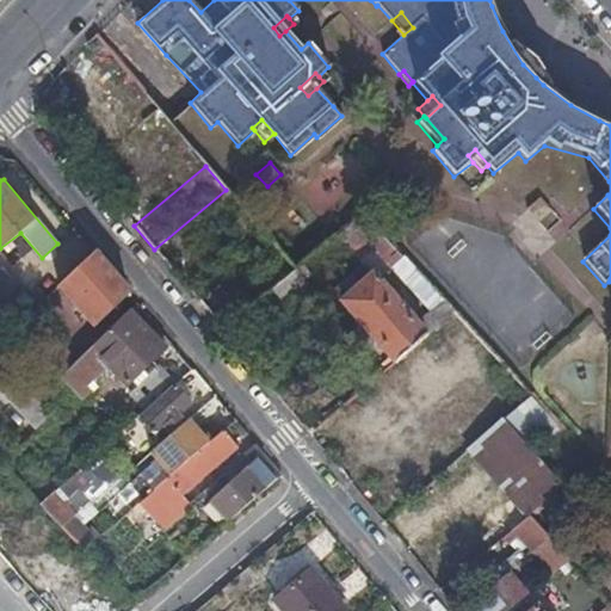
[(537,198),(524,210),(536,223),(549,213),(537,198)]
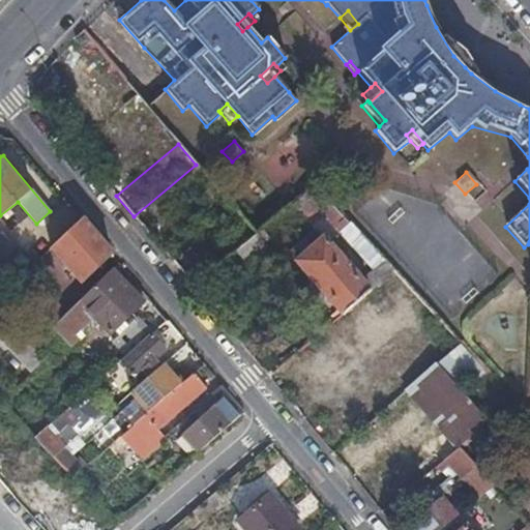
[(323,237),(343,219),(311,185),(292,201),(316,229),(323,237)]
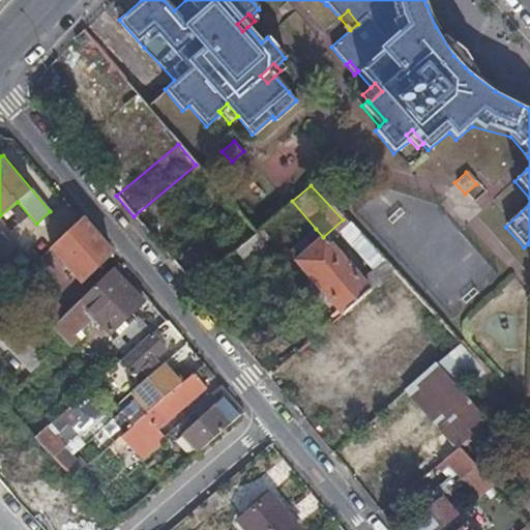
[(82,284),(105,262),(111,256),(112,255),(80,219),(79,221),(51,247),(82,284)]
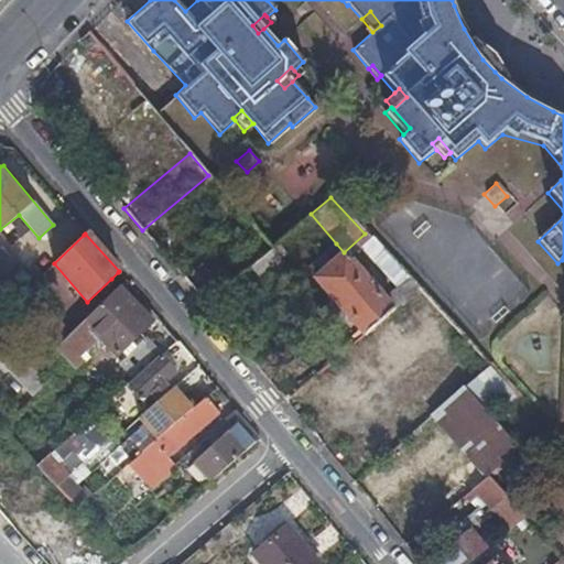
[(249,266),(270,248),(258,234),(246,243),(225,261),(220,266),(209,252),(181,277),(203,303),(241,271),(249,266)]
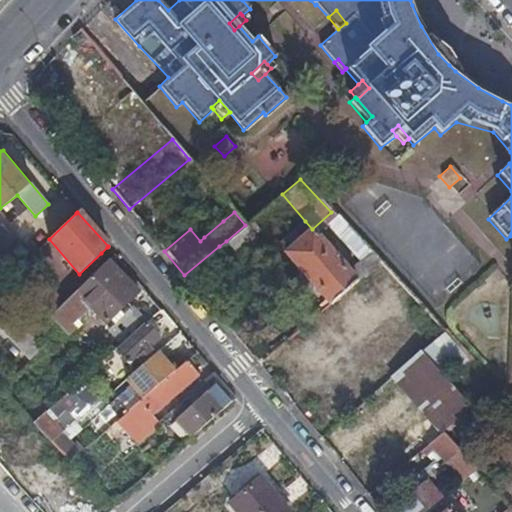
[(204,237),(223,221),(219,217),(200,232),(204,237)]
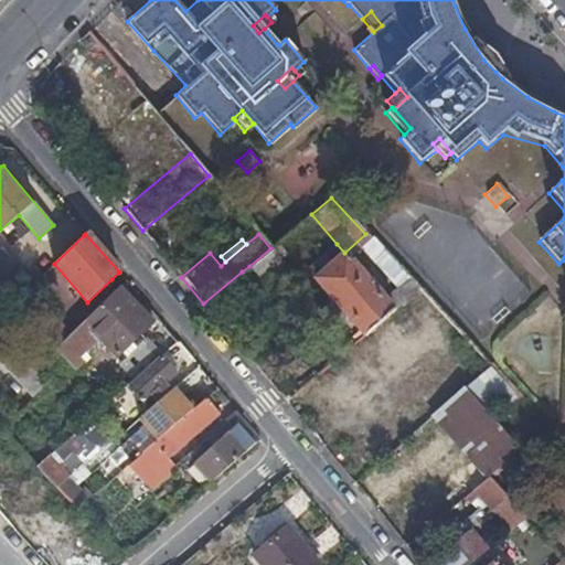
[(405,298),(415,288),(371,240),(361,248),(405,298)]
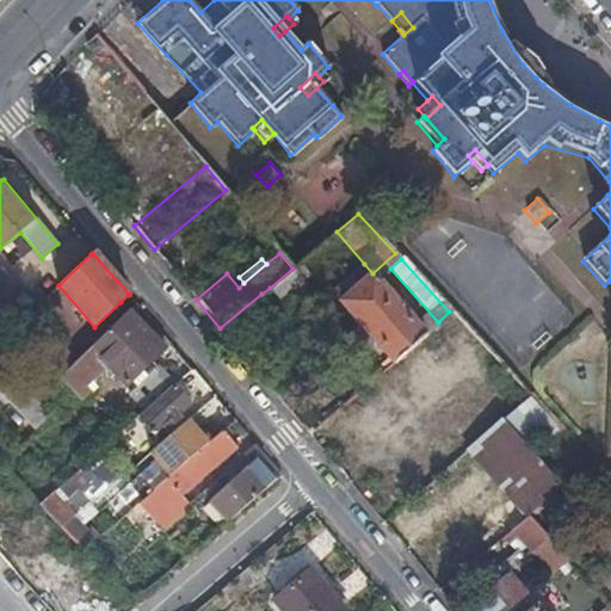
[(340,301),(372,273),(364,264),(332,291),(340,301)]
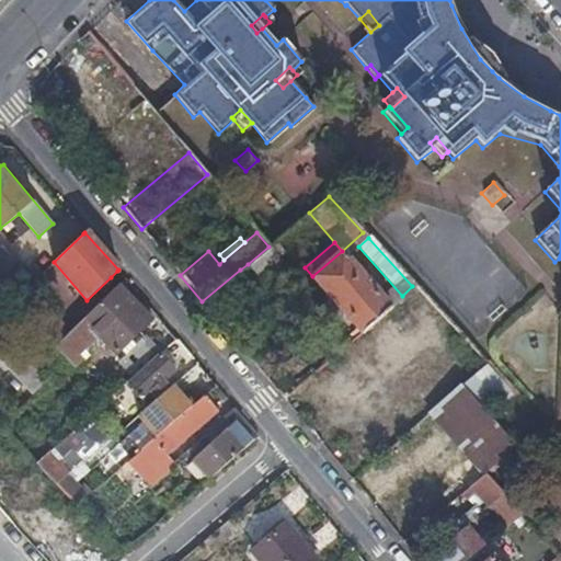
[(0,283),(11,296),(33,276),(13,254),(10,256),(0,245),(0,283)]
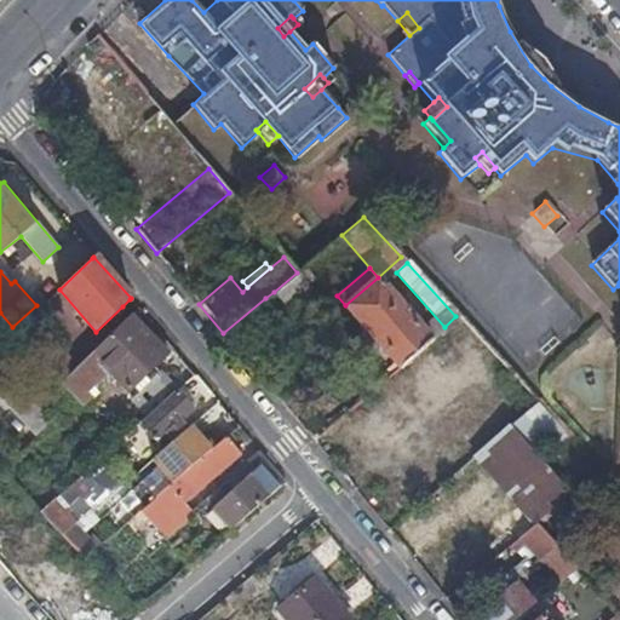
[(242,292),(247,287),(242,281),(235,273),(230,277),(242,292)]
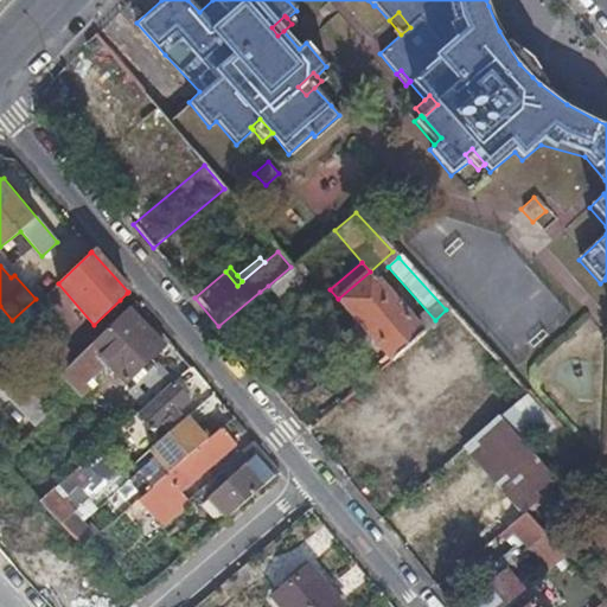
[(306,285),(291,267),(268,286),(283,305),(306,285)]
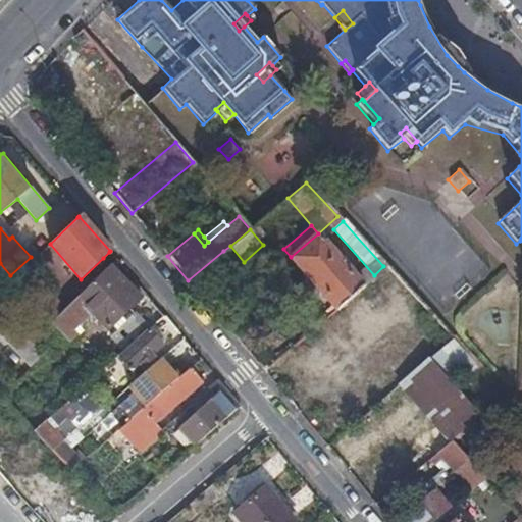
[(335,308),(362,284),(318,233),(291,257),(335,308)]
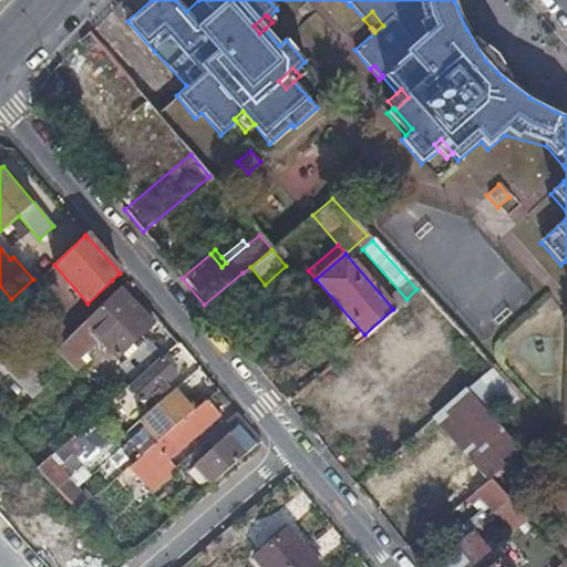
[(72,334),(120,288),(112,280),(88,303),(64,326),(72,334)]
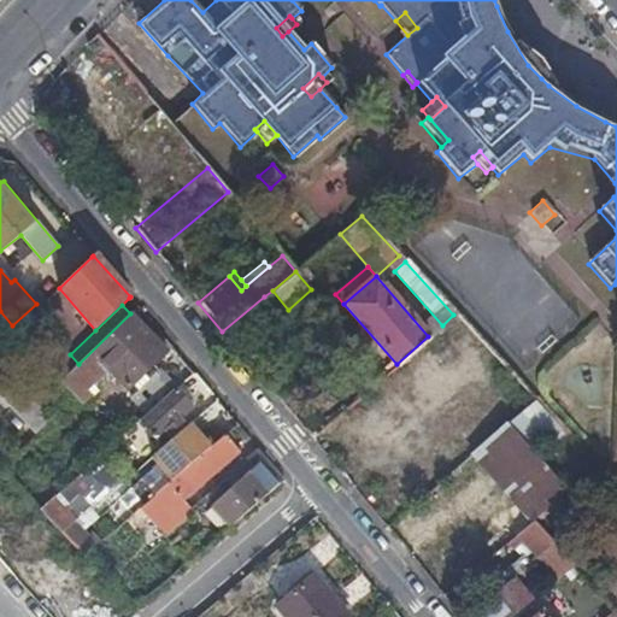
[(60,381),(76,397),(77,399),(87,391),(80,383),(103,362),(110,370),(128,389),(133,385),(144,374),(168,352),(130,312),(130,313),(78,364),(60,381)]
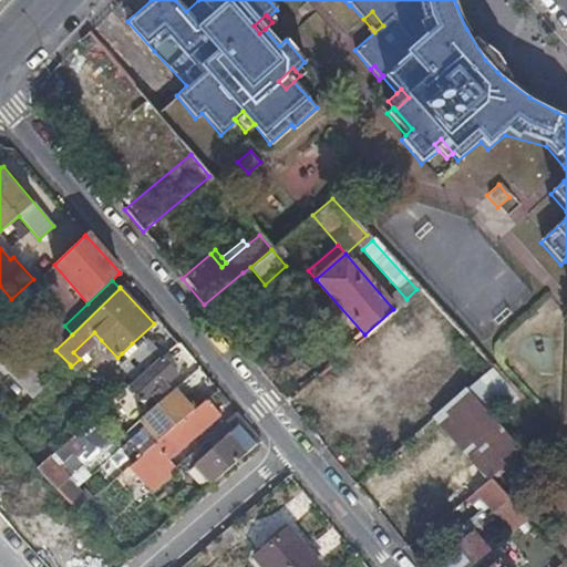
[(44,339),(55,350),(72,334),(64,326),(61,322),(44,339)]
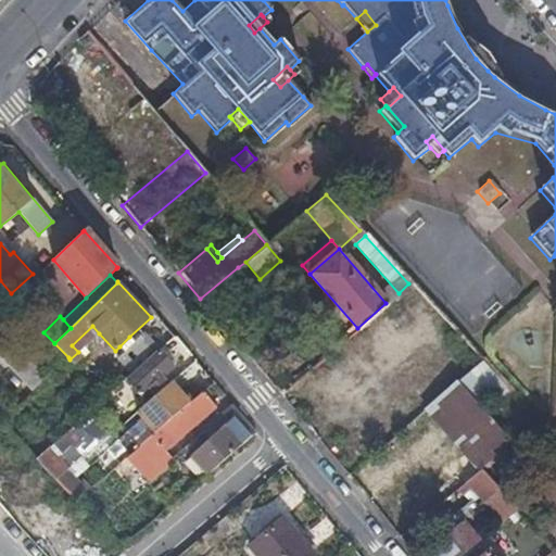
[(92,326),(72,345),(78,352),(99,333),(92,326)]
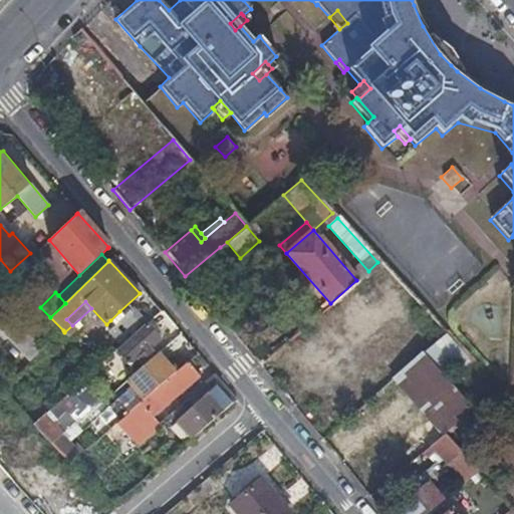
[(95,342),(108,357),(117,350),(148,324),(134,308),(124,316),(114,325),(95,342)]
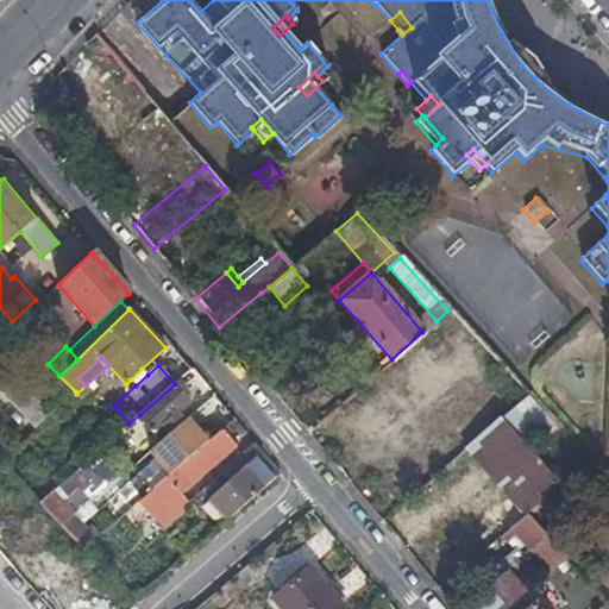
[(142,369),(131,380),(136,385),(148,375),(142,369)]
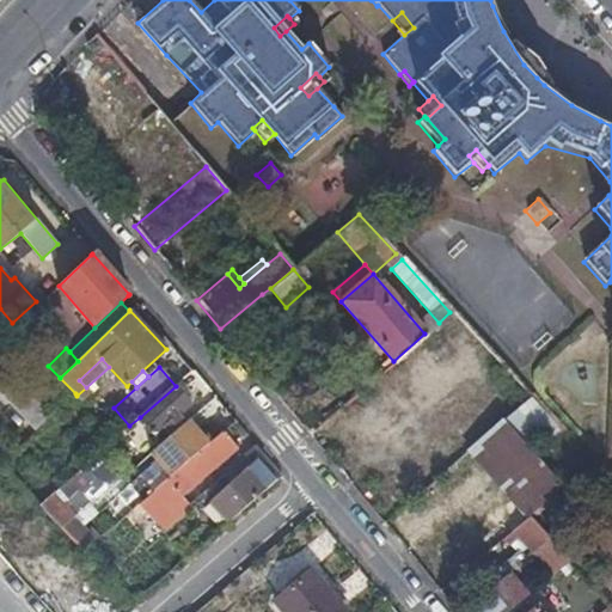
[(289,384),(276,396),(281,401),(286,407),(299,395),(289,384)]
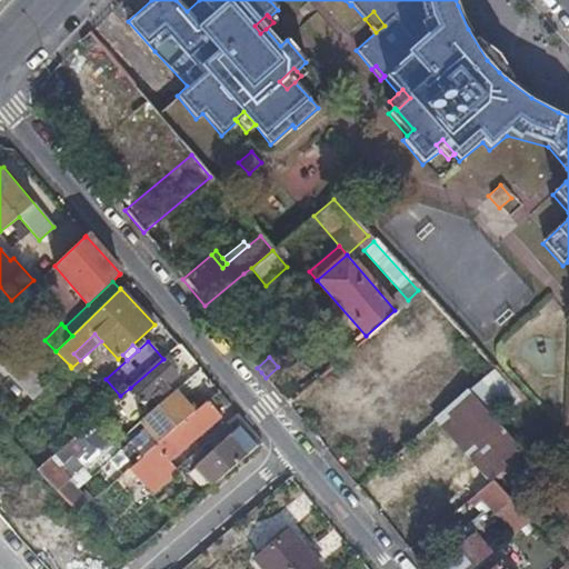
[(177,376),(163,359),(130,388),(145,405),(152,397),(158,403),(171,392),(166,386),(177,376)]
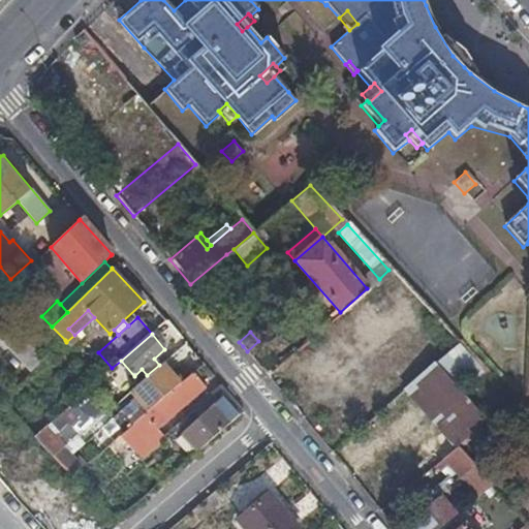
[(442,460),(459,446),(488,421),(458,389),(466,380),(496,412),(509,400),(457,343),(434,363),(404,390),(439,429),(429,438),(437,447),(419,463),(428,472),(436,466),(442,460)]
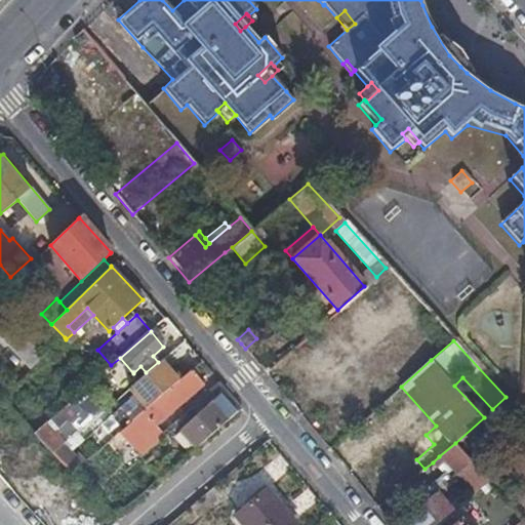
[(124,415),(130,422),(178,380),(161,360),(158,362),(146,372),(128,388),(140,402),(124,415)]
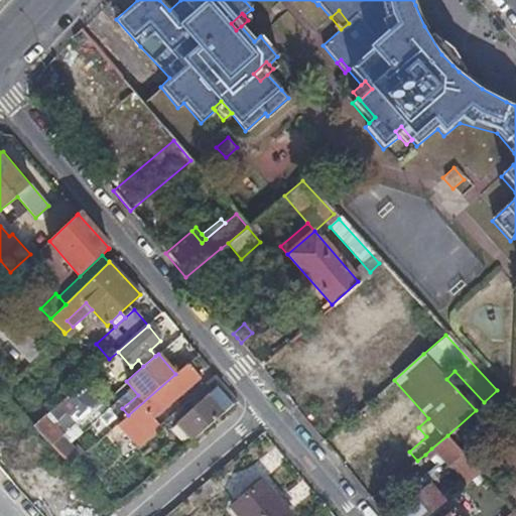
[(128,415),(117,424),(129,438),(153,417),(200,377),(194,369),(198,366),(192,360),(175,374),(128,415)]
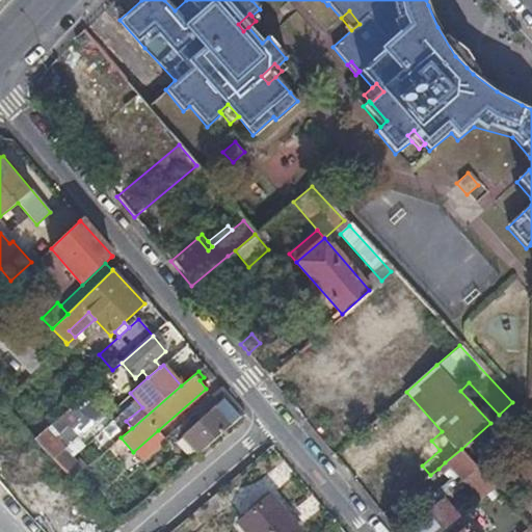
[(200,453),(231,426),(240,418),(217,392),(193,411),(204,425),(188,439),(198,451),(200,453)]
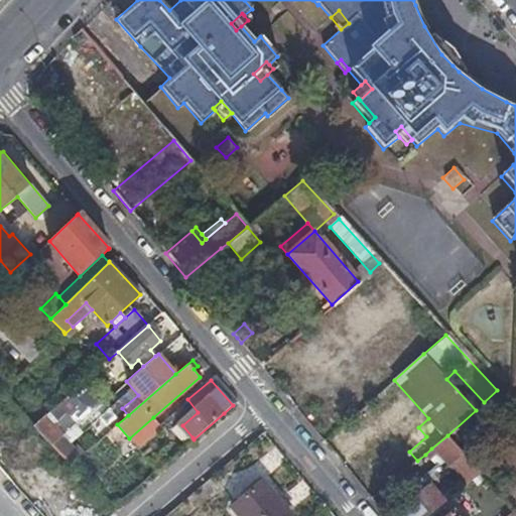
[(34,424),(32,426),(50,445),(60,436),(76,423),(77,423),(70,416),(83,405),(72,392),(45,414),(41,417),(34,424)]
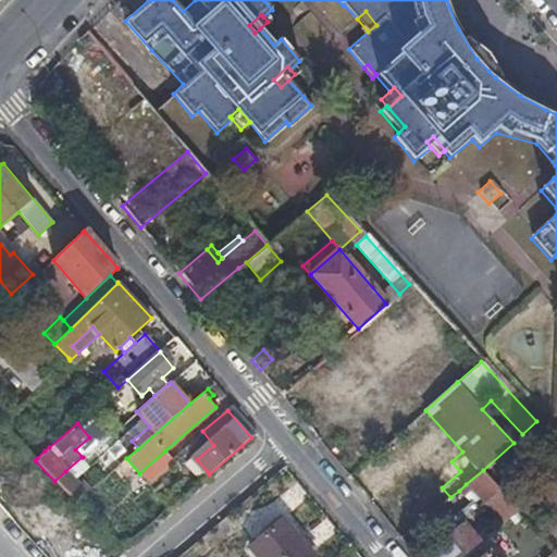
[(34,454),(37,458),(45,450),(41,446),(34,454)]
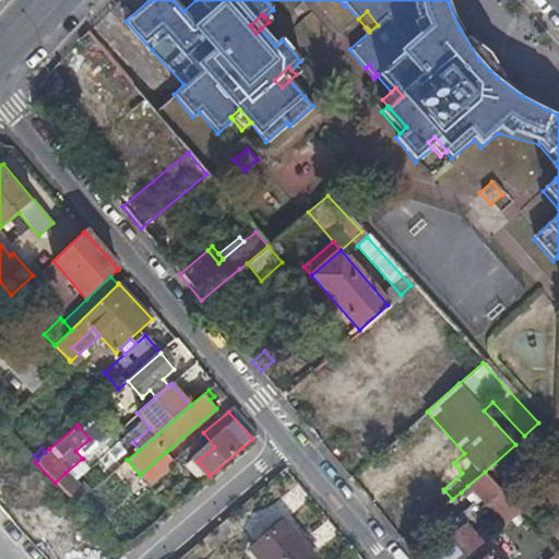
[(166,452),(140,475),(146,482),(173,460),(166,452)]
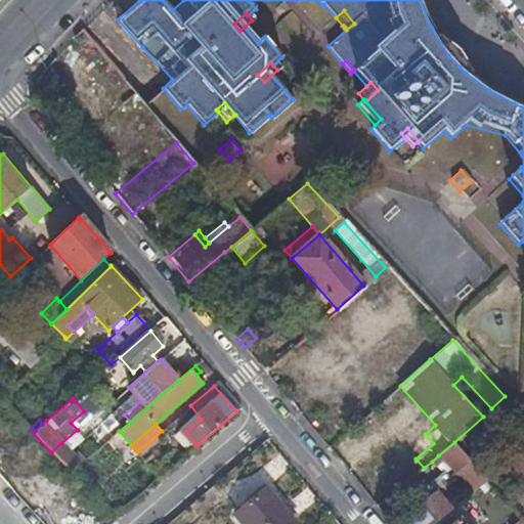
[(455,475),(471,461),(454,442),(438,455),(455,475)]
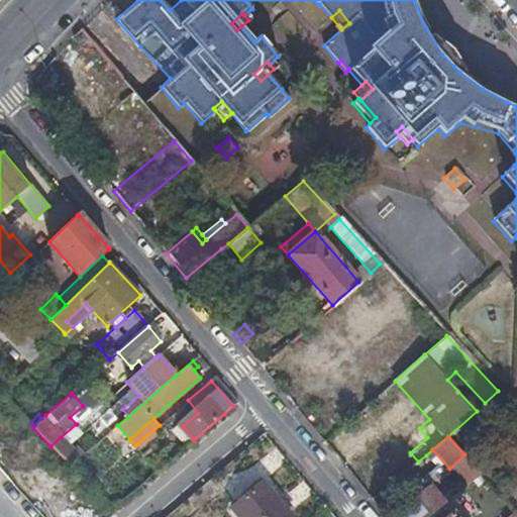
[(61,437),(50,446),(70,467),(80,457),(61,437)]
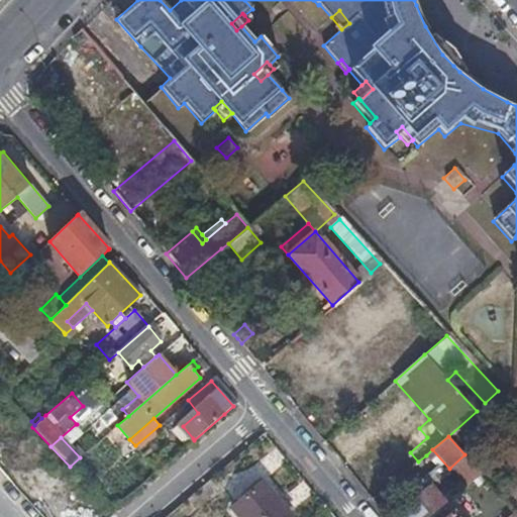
[(442,474),(449,469),(432,449),(426,455),(437,468),(442,474)]
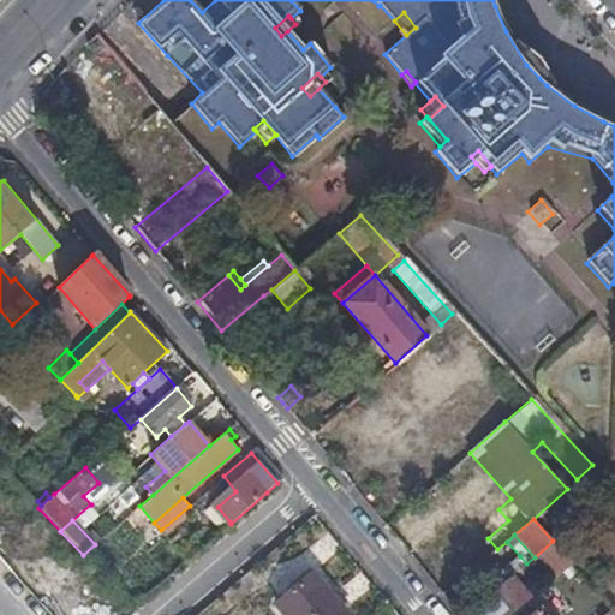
[(539,562),(555,579),(573,563),(553,541),(535,557),(526,563),(490,595),(475,608),(479,614),(512,614),(521,607),(531,598),(517,581),(539,562)]
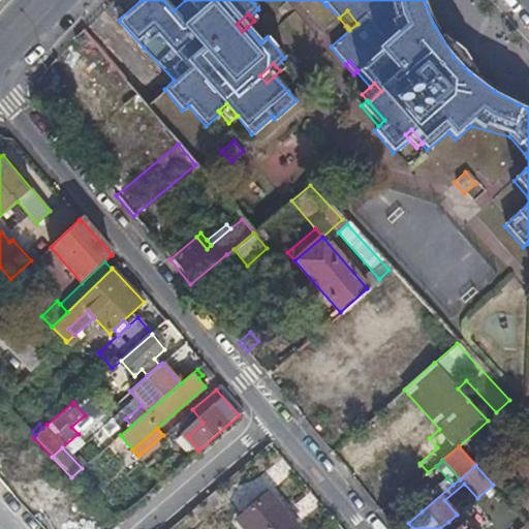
[(414,502),(422,511),(453,485),(447,478),(431,493),(428,490),(414,502)]
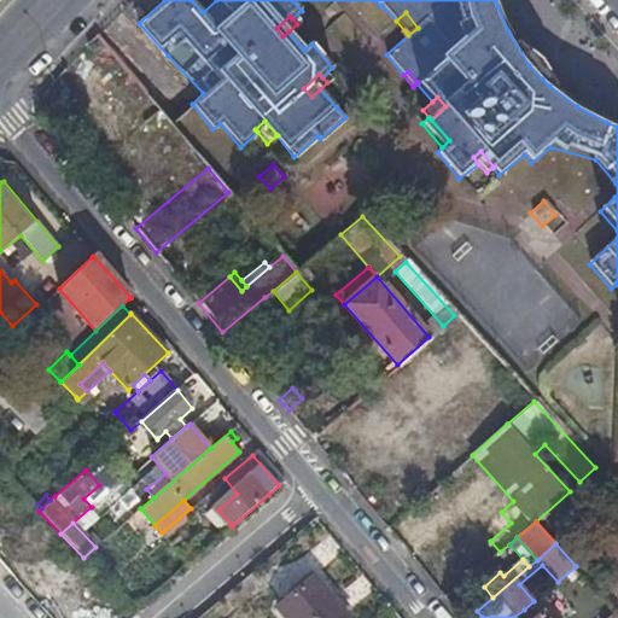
[(277,606),(287,617),(347,617),(349,616),(314,575),(277,606)]
